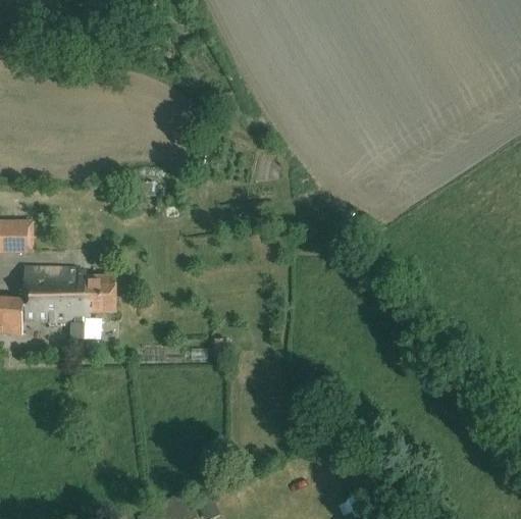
[(138,179),(137,194),(155,195),(155,180),(138,179)]
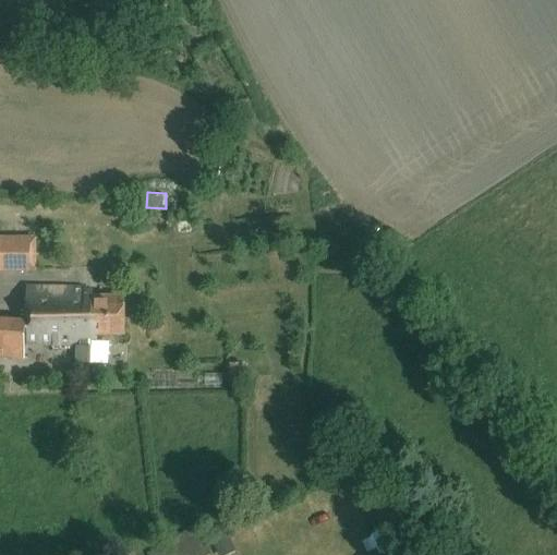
[(0,266),(35,268),(36,236),(0,234),(0,266)]
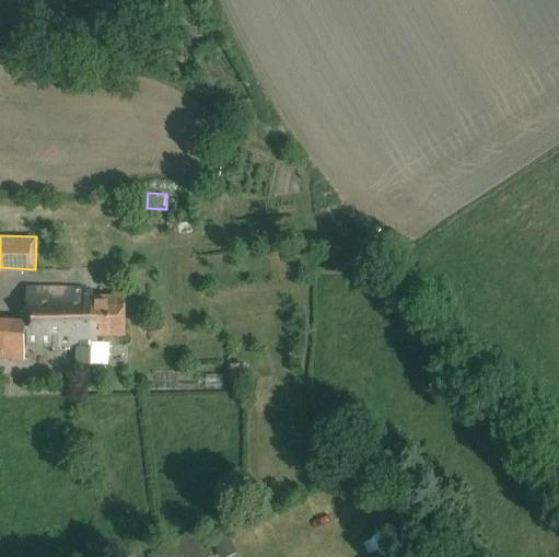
[(24,341),(68,343),(76,343),(76,360),(90,360),(91,339),(96,339),(96,333),(124,333),(124,294),(91,293),(91,289),(83,289),(83,286),(25,285),(25,318),(0,316),(0,355),(22,357),(24,341)]
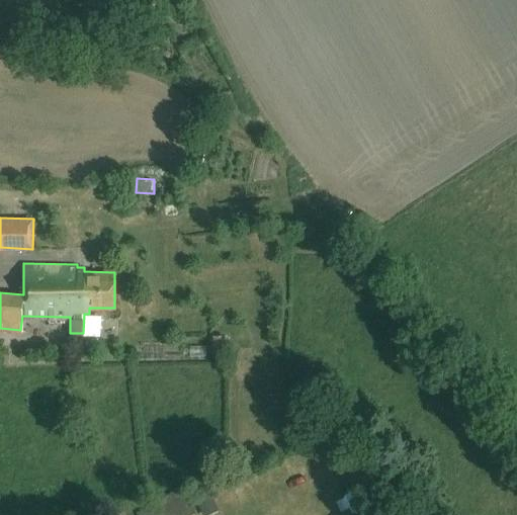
[(212,348),(223,348),(224,334),(212,334),(212,348)]
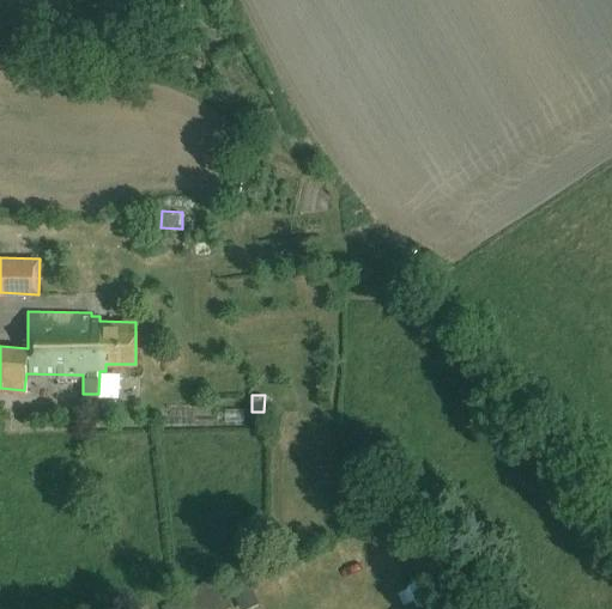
[(283,448),(294,448),(291,420),(280,421),(283,448)]
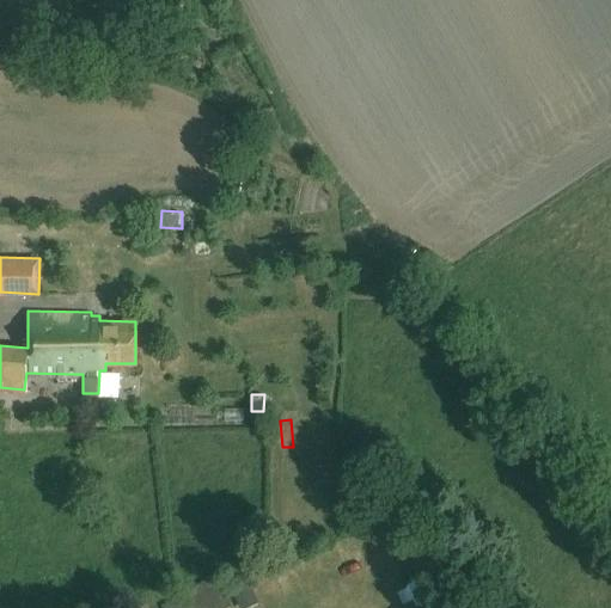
[(171,602),(173,607),(231,607),(221,582),(171,602)]
